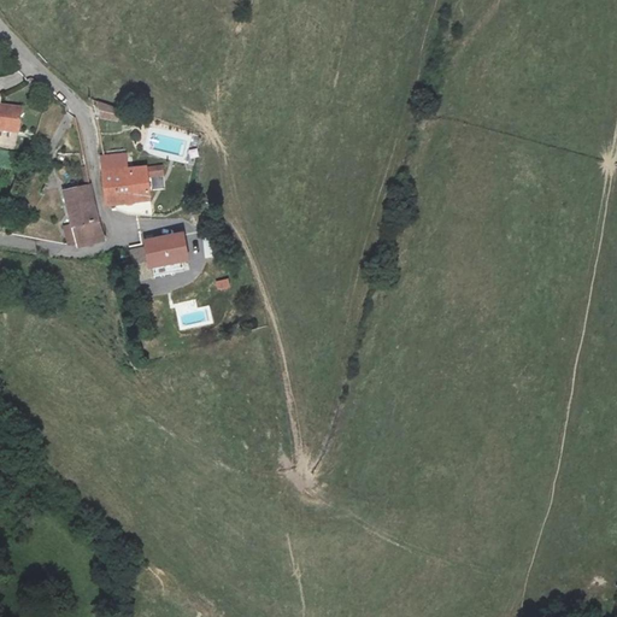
[(113,123),(118,109),(99,103),(95,117),(113,123)]
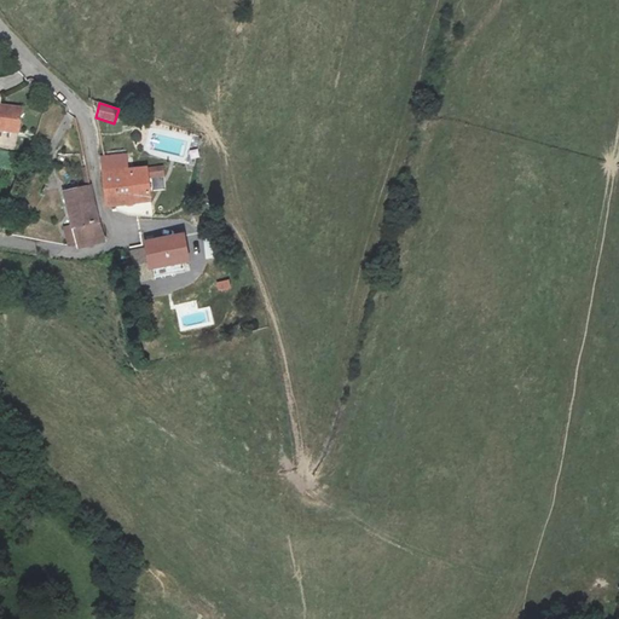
[(0,128),(18,132),(22,108),(0,104),(0,128)]
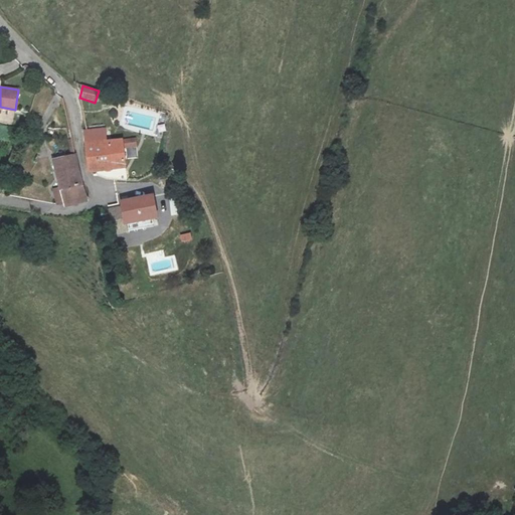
[(105,128),(86,130),(92,171),(123,167),(124,159),(137,158),(136,139),(106,142),(105,128)]
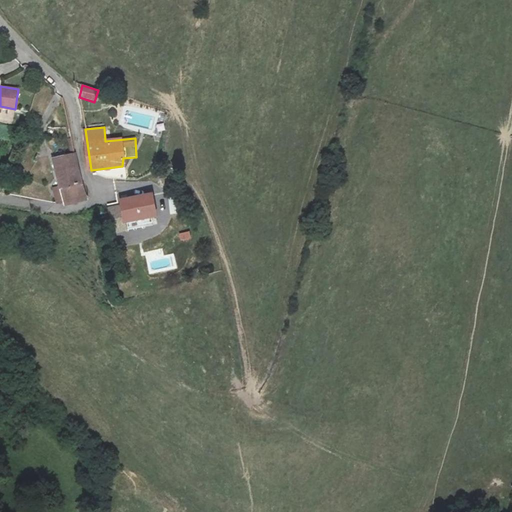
[(85,198),(75,154),(53,158),(60,187),(53,188),(57,203),(85,198)]
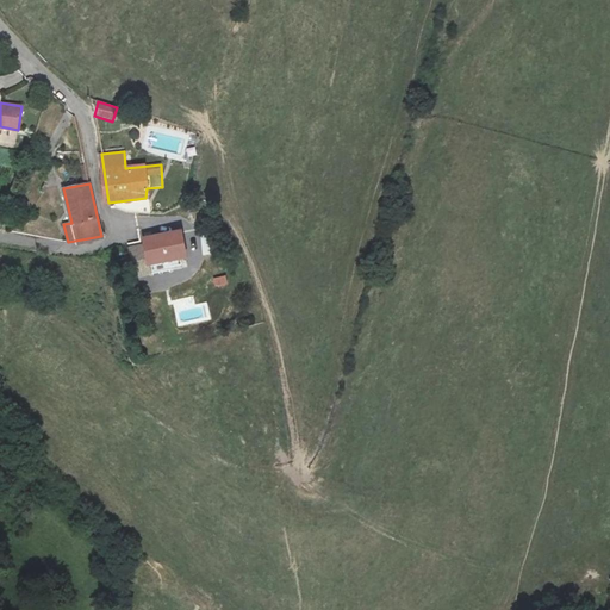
[(187,256),(182,230),(144,236),(149,263),(187,256)]
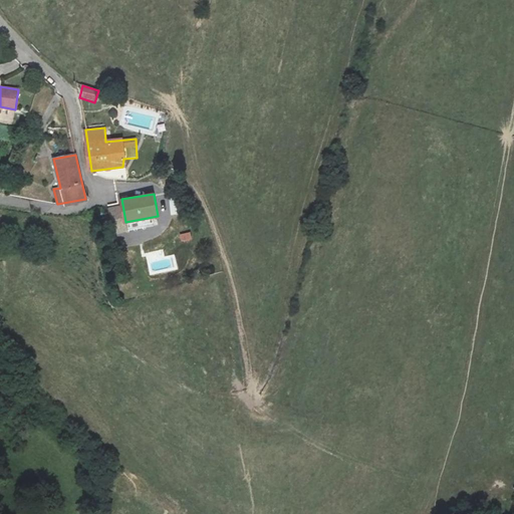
All buildings are outlined.
